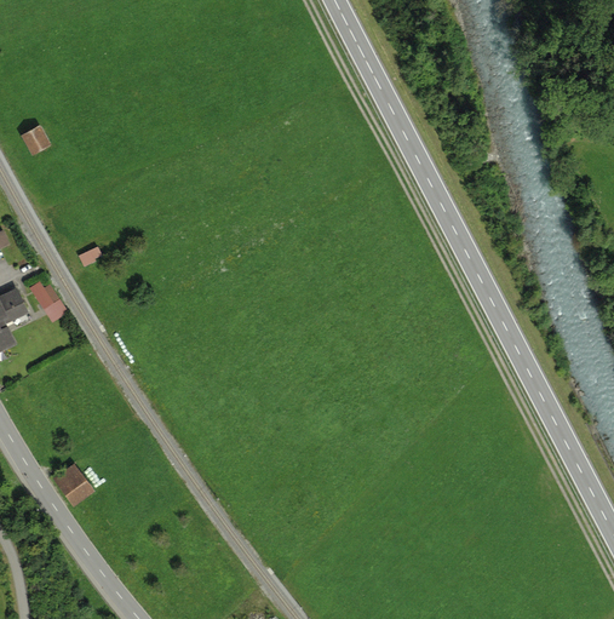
[(40,130),(21,138),(28,156),(47,148),(40,130)]
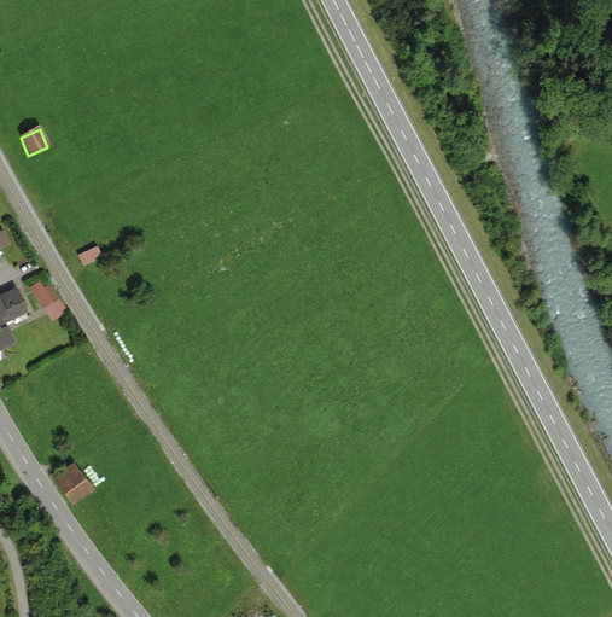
[(94,245),(77,254),(83,266),(100,257),(94,245)]
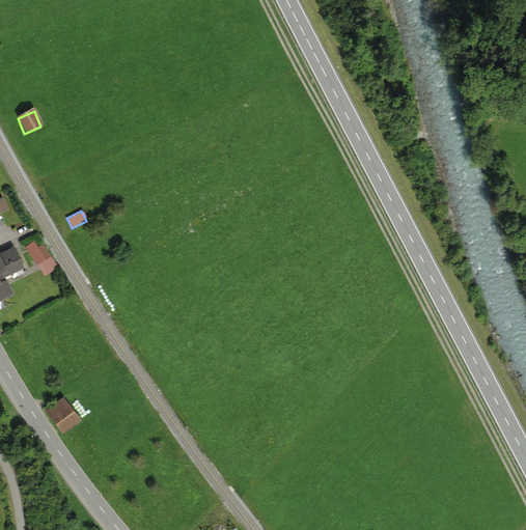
[(34,242),(24,250),(45,277),(55,269),(34,242)]
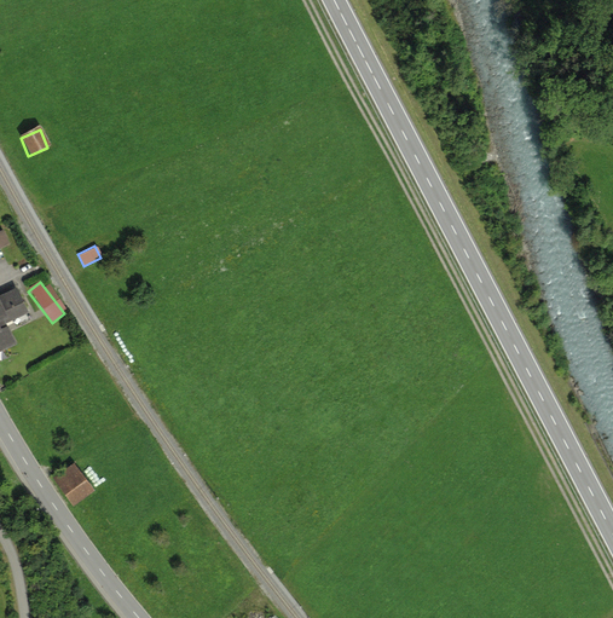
[(22,293),(5,300),(13,319),(29,312),(22,293)]
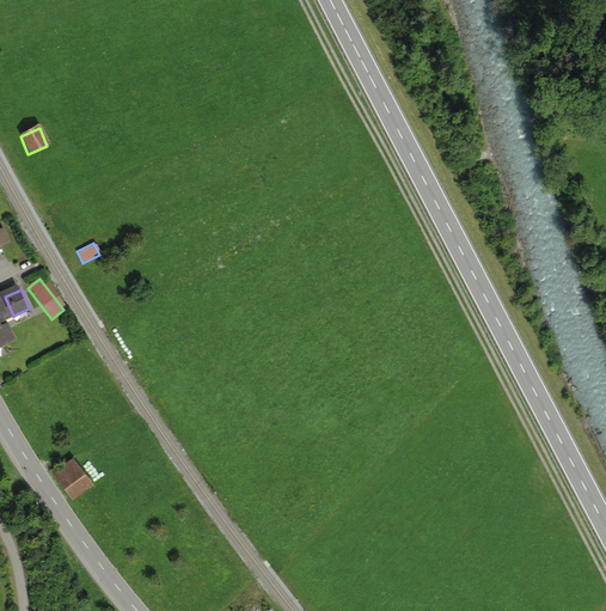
[(0,346),(14,341),(0,305),(0,346)]
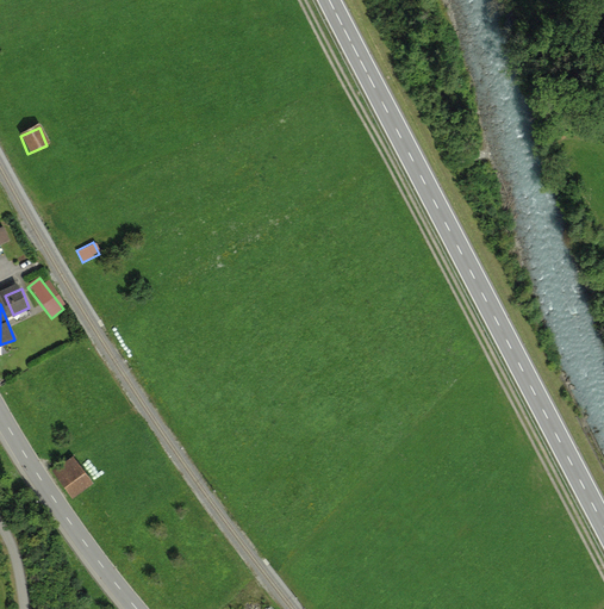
[(69,451),(48,466),(67,493),(88,479),(69,451)]
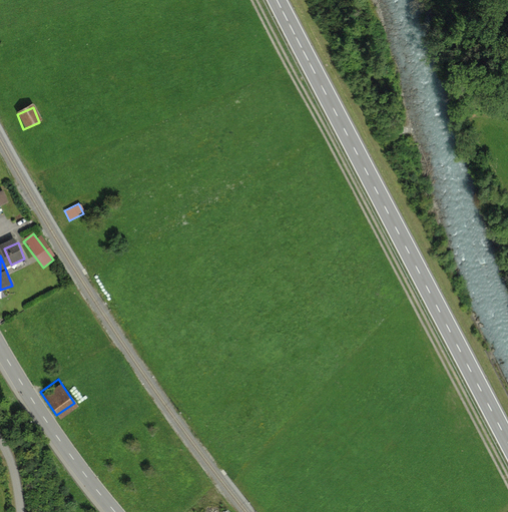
All buildings are outlined.
